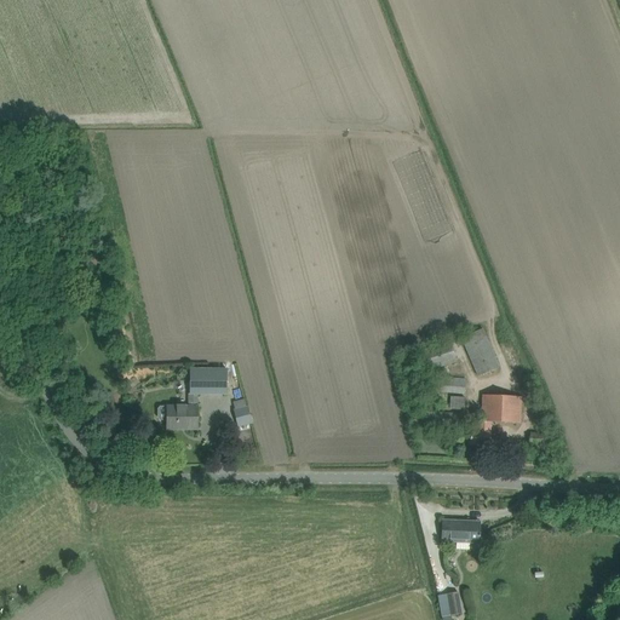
[(478,378),(499,368),(484,329),(463,338),(478,378)]
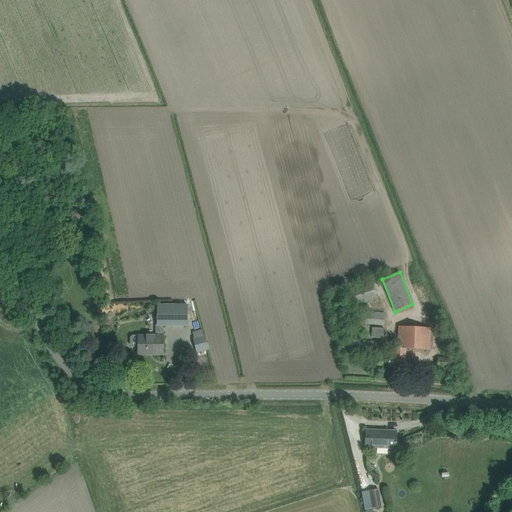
[(351,289),(355,306),(378,300),(374,283),(351,289)]
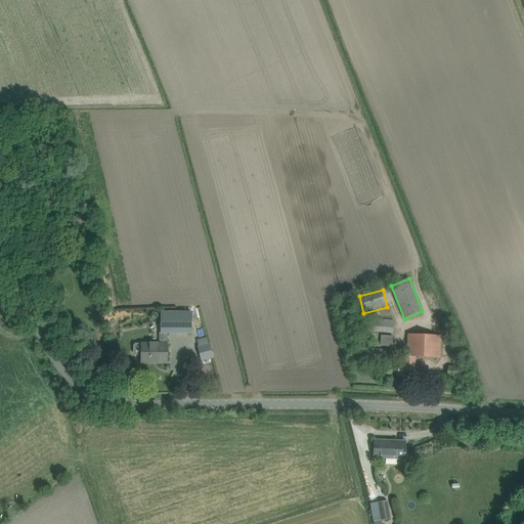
[(191,312),(161,312),(161,333),(161,334),(167,334),(191,333),(191,312)]
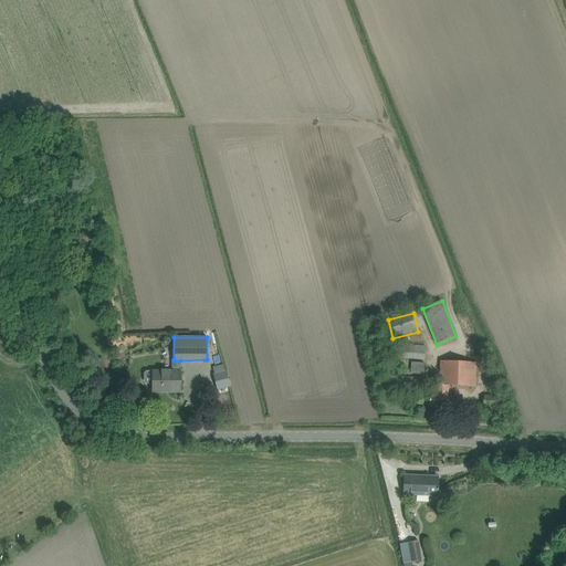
[(425,360),(426,347),(402,345),(401,358),(425,360)]
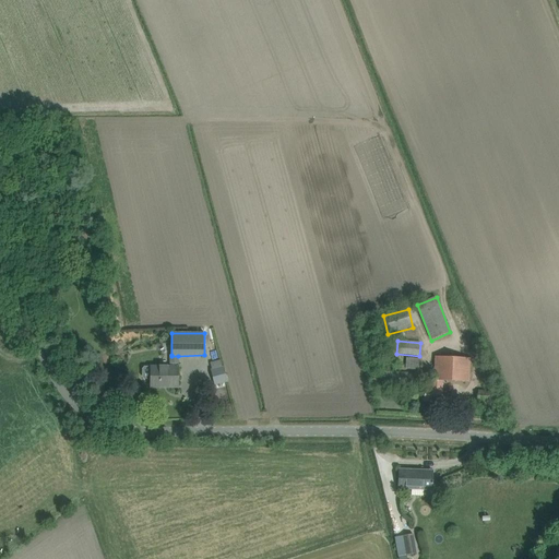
[(178,356),(171,356),(171,355),(170,355),(170,367),(151,366),(151,367),(144,367),(143,369),(143,377),(144,378),(151,378),(151,385),(167,385),(167,388),(178,388),(178,367),(178,356)]
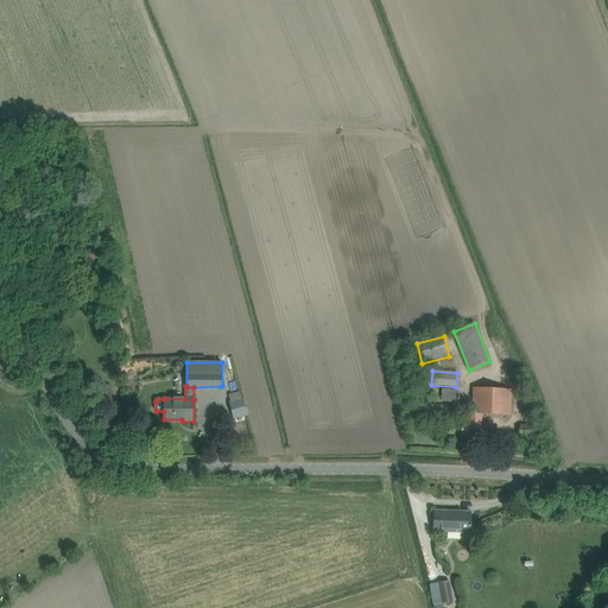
[(510,416),(511,390),(474,387),(473,413),(469,413),(469,424),(461,423),(461,437),(480,437),(481,415),(510,416)]
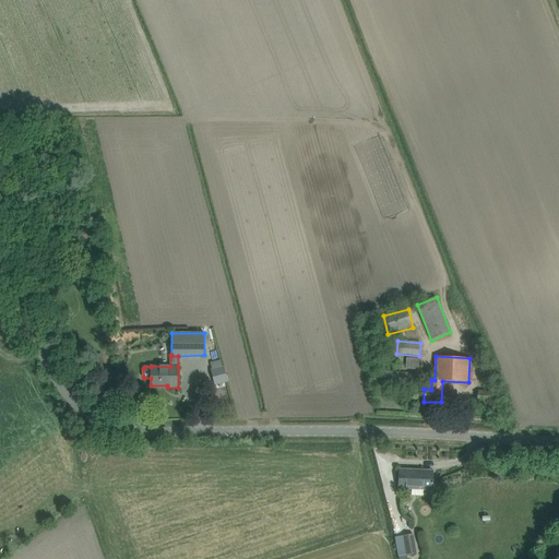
[(418,370),(419,358),(406,358),(405,369),(418,370)]
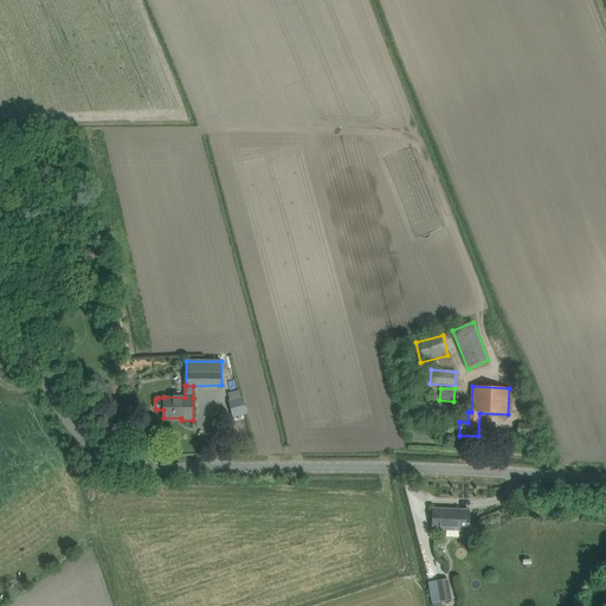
[(229,401),(233,417),(246,413),(242,398),(229,401)]
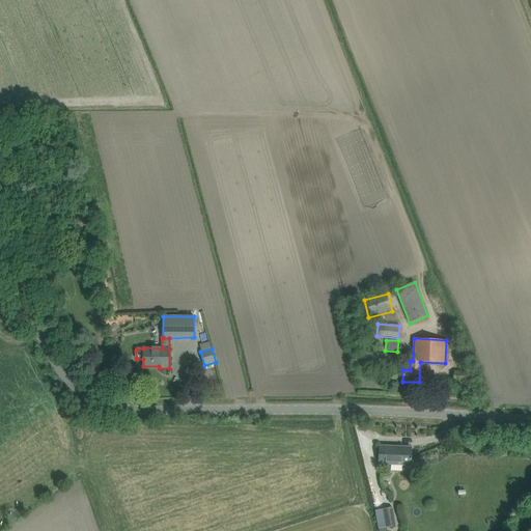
[(467,382),(468,372),(454,371),(453,381),(467,382)]
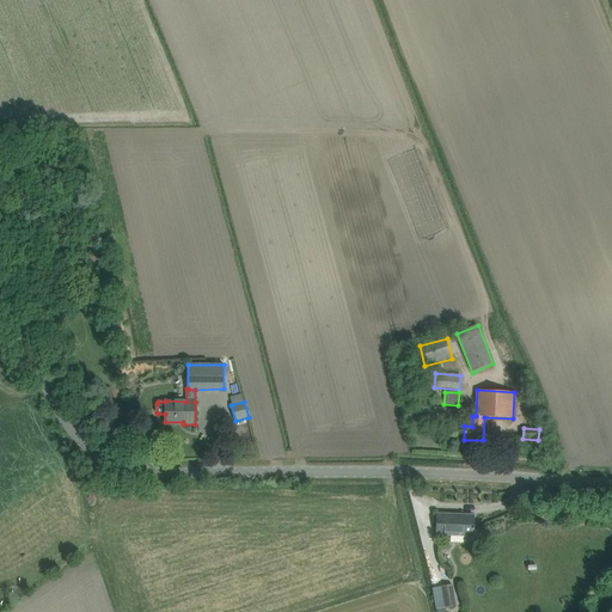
[(473,527),(473,520),(464,520),(464,515),(436,514),(436,536),(473,537),(473,527)]
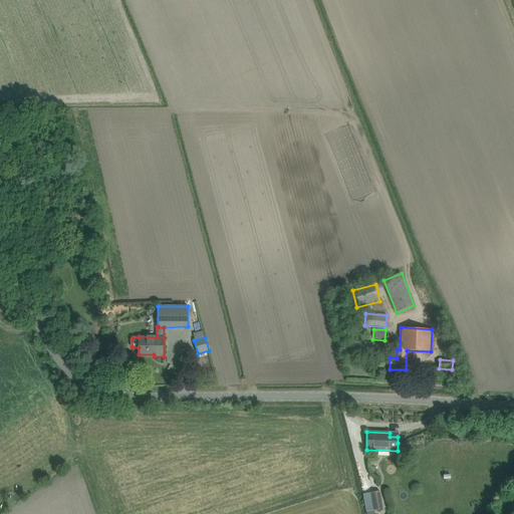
[(366,512),(383,509),(379,491),(363,494),(366,512)]
